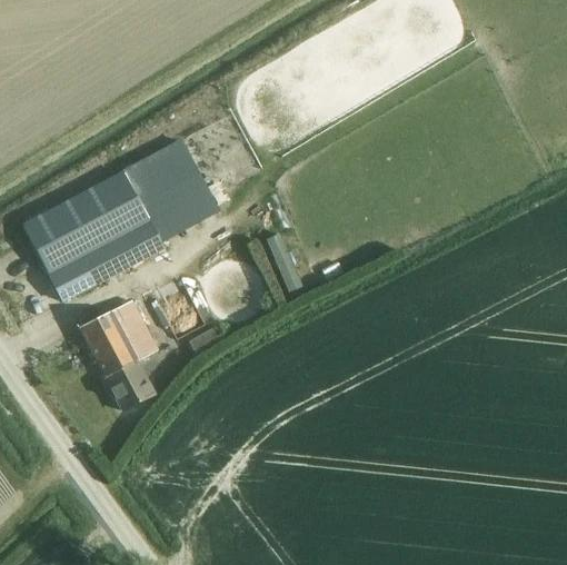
[(182,140),(125,171),(23,224),(45,263),(5,284),(23,320),(163,247),(161,241),(219,210),(182,140)]
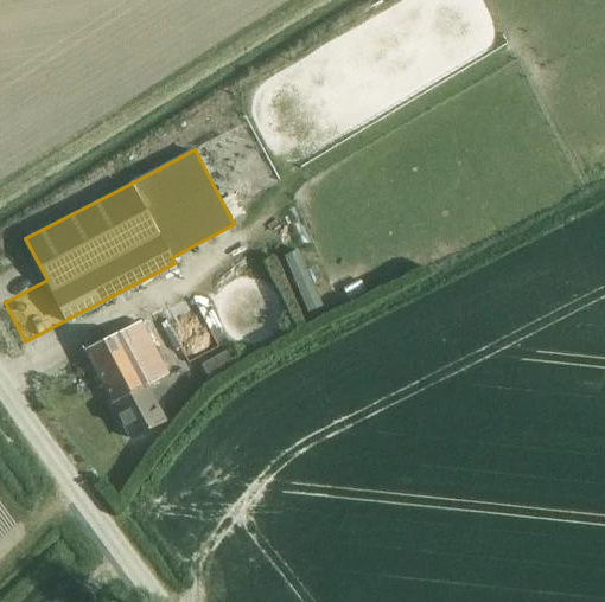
[(358,285),(375,273),(368,262),(350,274),(358,285)]
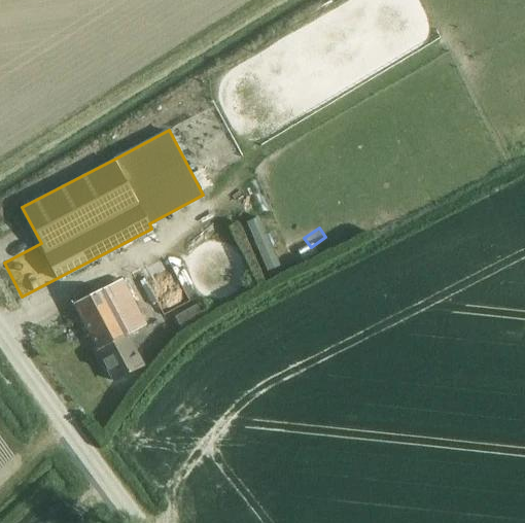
[(155,265),(141,269),(149,297),(164,292),(155,265)]
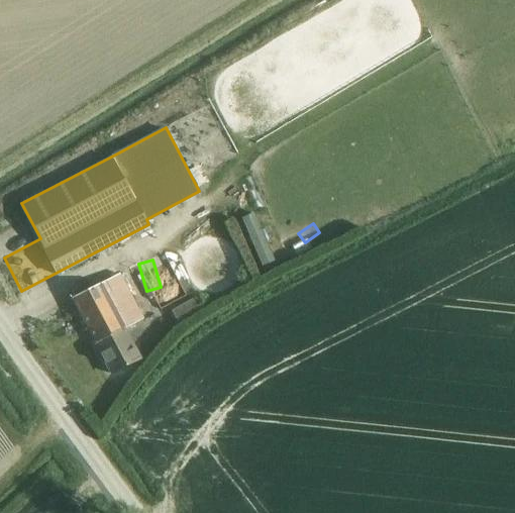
[(111,371),(138,356),(140,355),(129,334),(144,326),(139,318),(144,316),(120,271),(72,296),(111,371)]
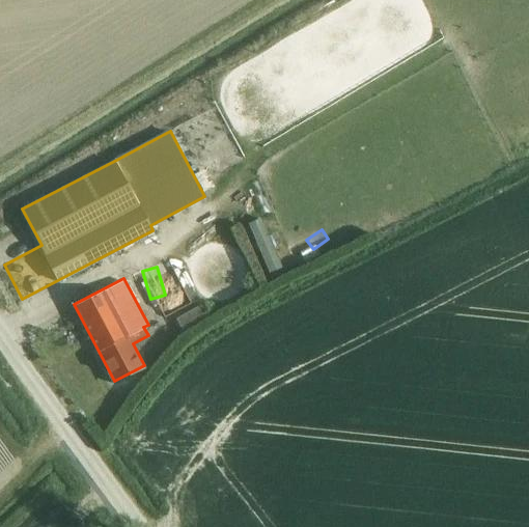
[(189,316),(207,310),(203,299),(185,305),(189,316)]
